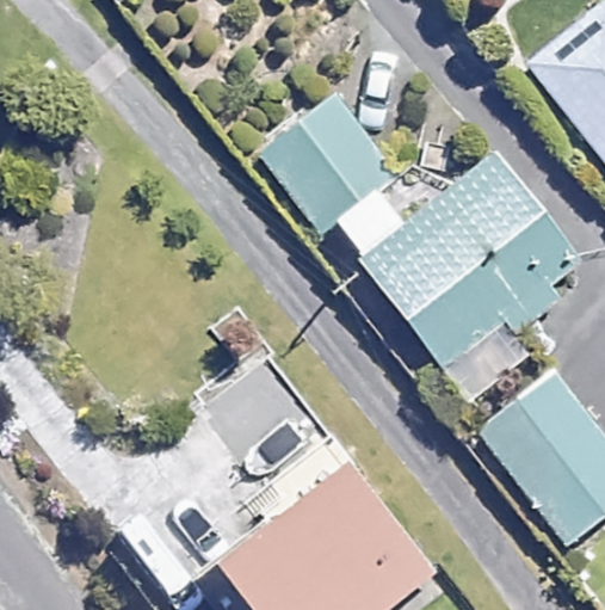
[(604,5),(529,68),(604,159),(604,5)]
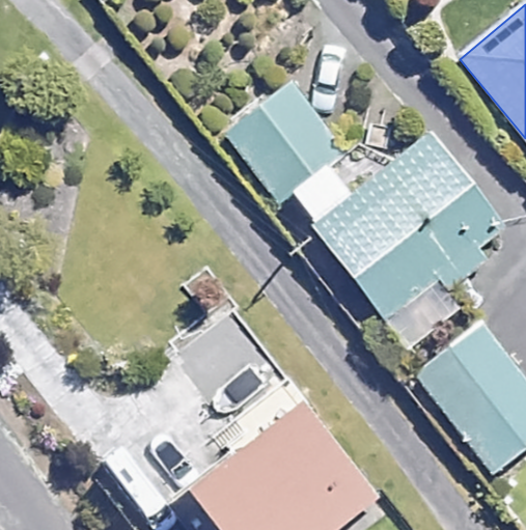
[(345,144),(291,78),(227,131),(281,197),(345,144)]
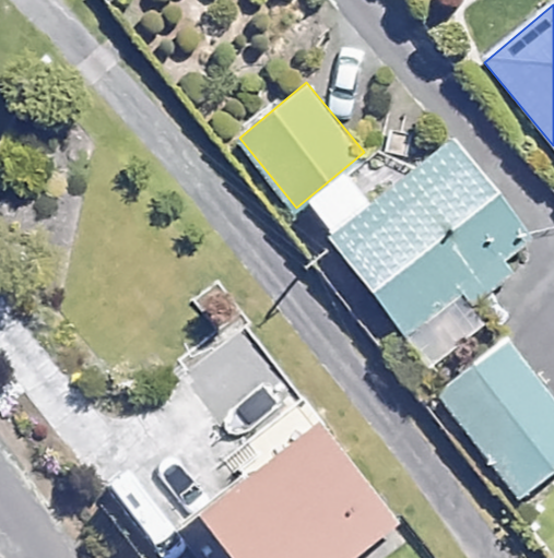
[(537,258),(451,143),(327,234),(412,349),(537,258)]
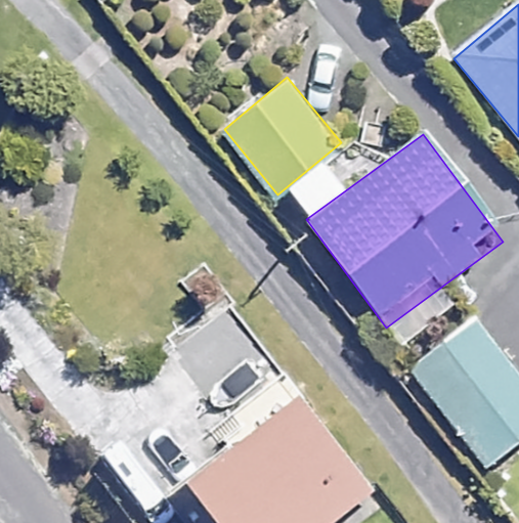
[(518,374),(477,319),(414,367),(490,467),(518,444),(518,374)]
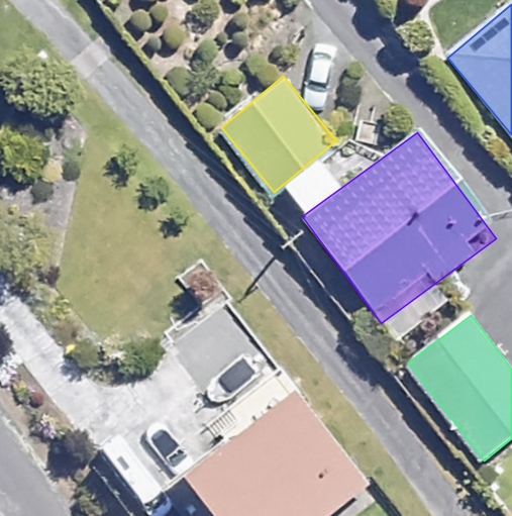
[(324,515),(369,485),(300,390),(177,479),(203,515),(324,515)]
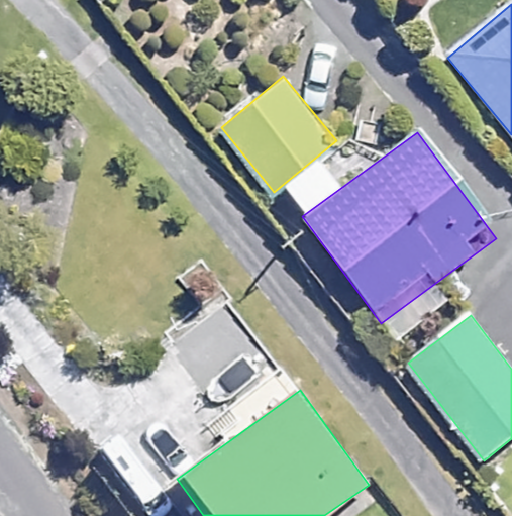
All buildings are outlined.
